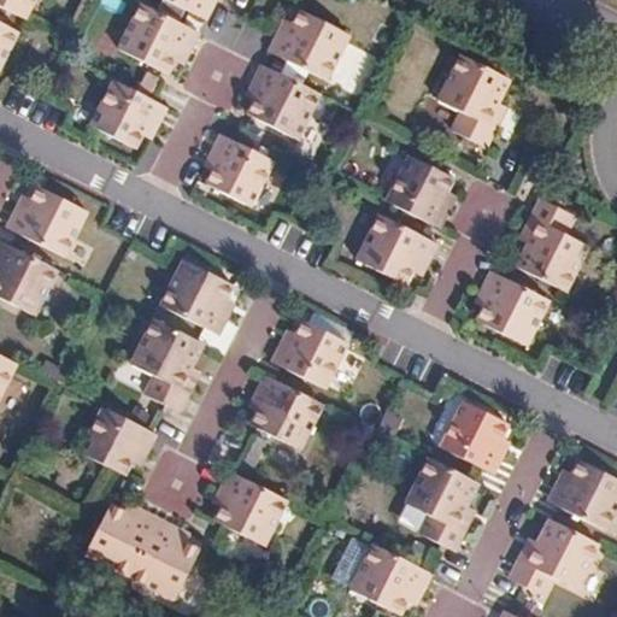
[(0,0),(0,4),(24,16),(31,0),(0,0)]
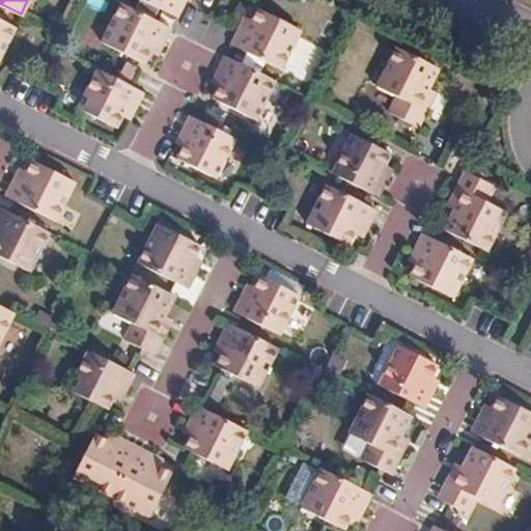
[(149,0),(175,11),(180,0),(149,0)]
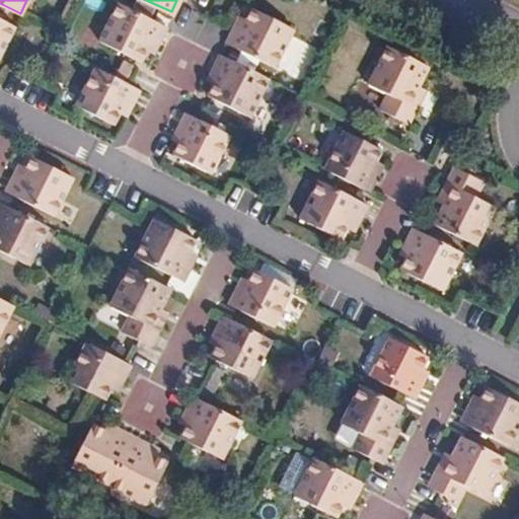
[(163,25),(116,1),(97,38),(138,59),(144,48),(150,35),(157,40),(163,25)]
